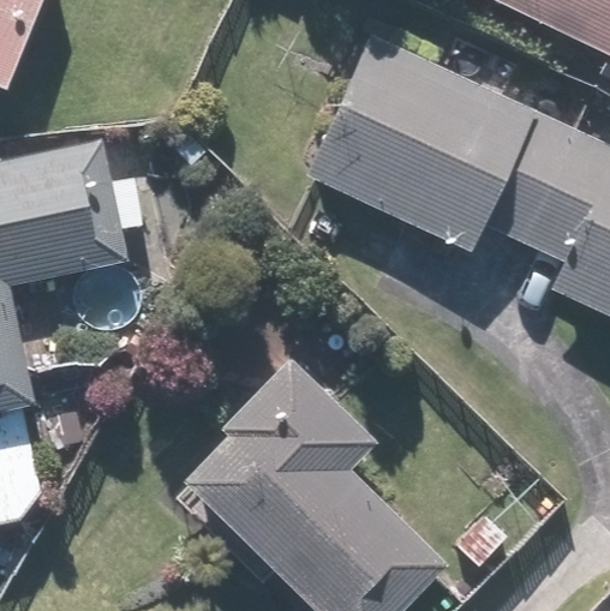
[(0,91),(4,93),(46,0),(0,0),(0,91)]
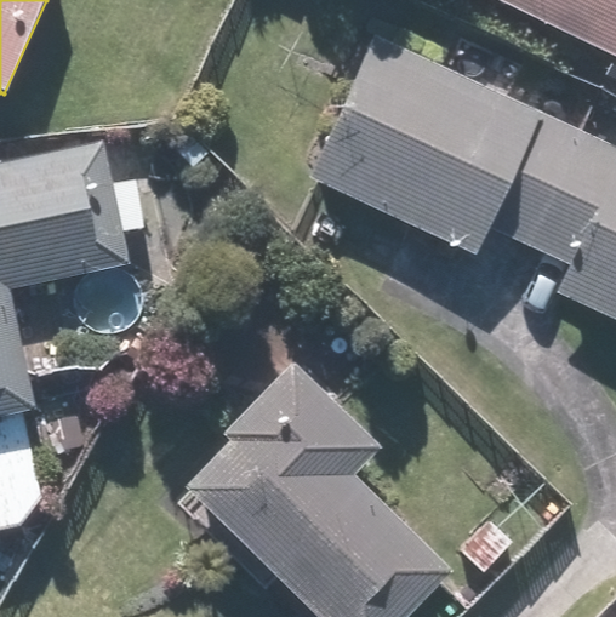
[(615,0),(500,0),(615,50),(615,0)]
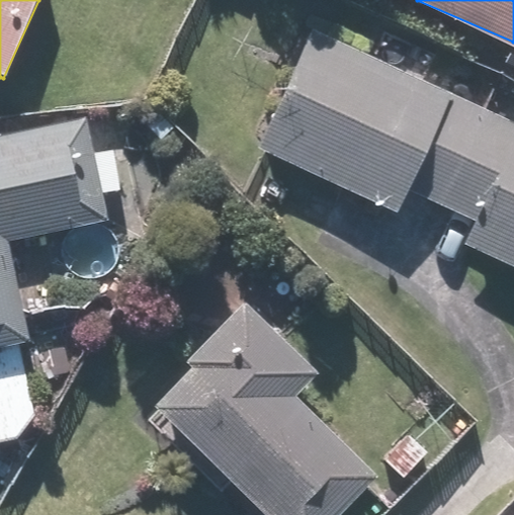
[(513,127),(306,40),(257,150),(399,209),(406,191),(472,219),(460,244),(513,266),(513,127)]
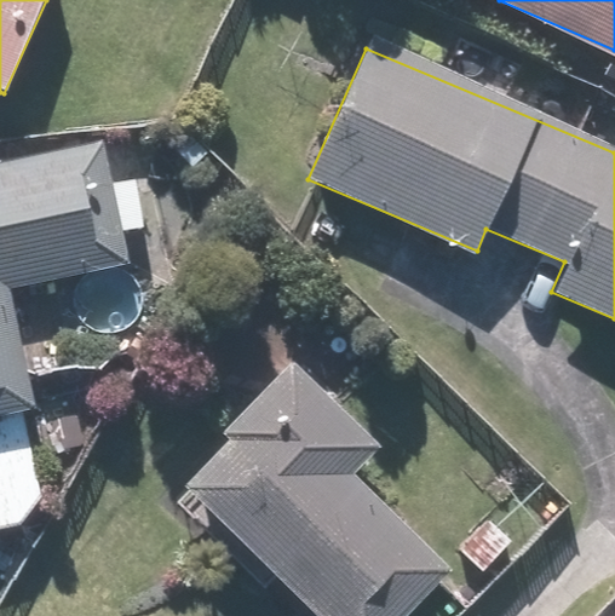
[(0,529),(22,525),(40,499),(22,414),(39,410),(13,293),(131,269),(102,137),(0,157),(0,529)]
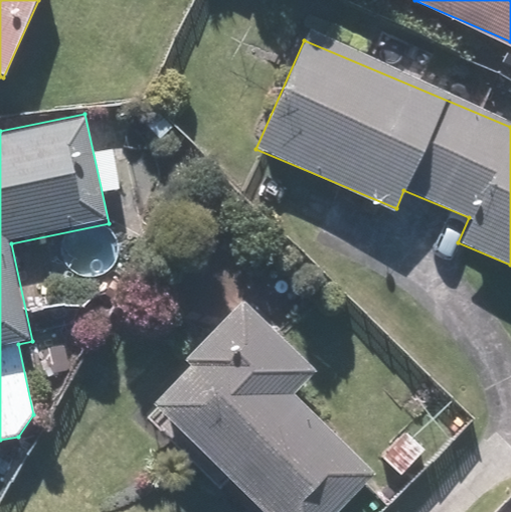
[(216,491),(231,476),(268,511),(335,511),(377,471),(296,388),(315,369),(246,301),(136,409),(216,491)]
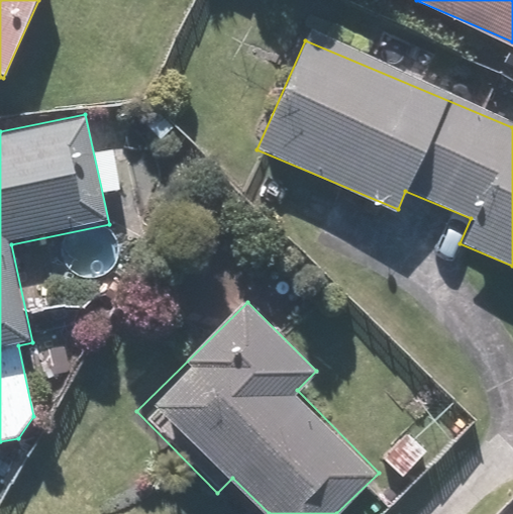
All buildings are outlined.
